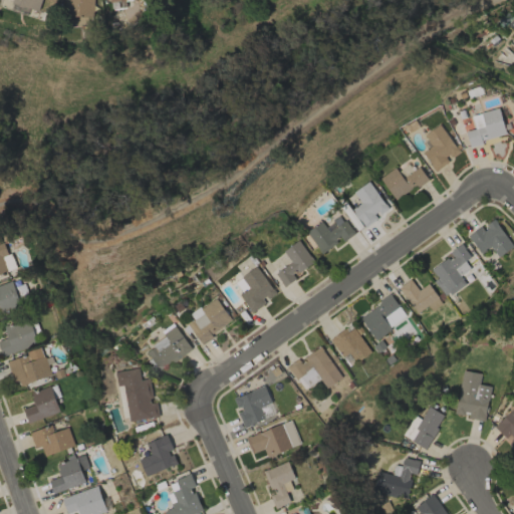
[(41,0),(13,0),(13,5),(40,9),(41,0)]
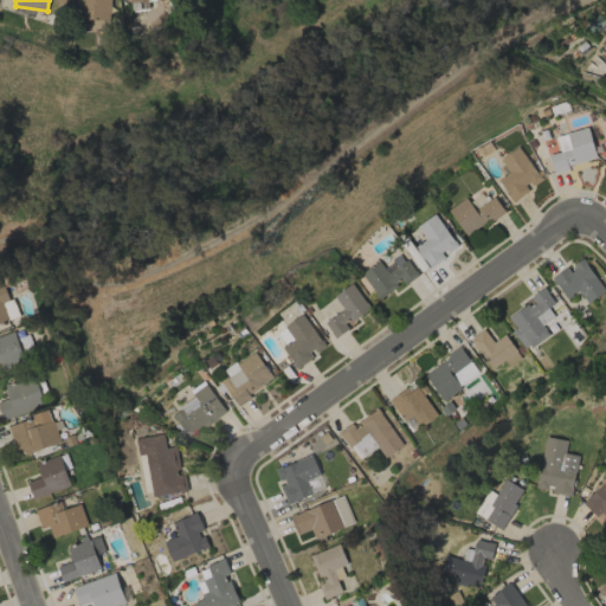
[(110,27),(110,0),(76,0),(76,19),(94,20),(94,26),(110,27)]
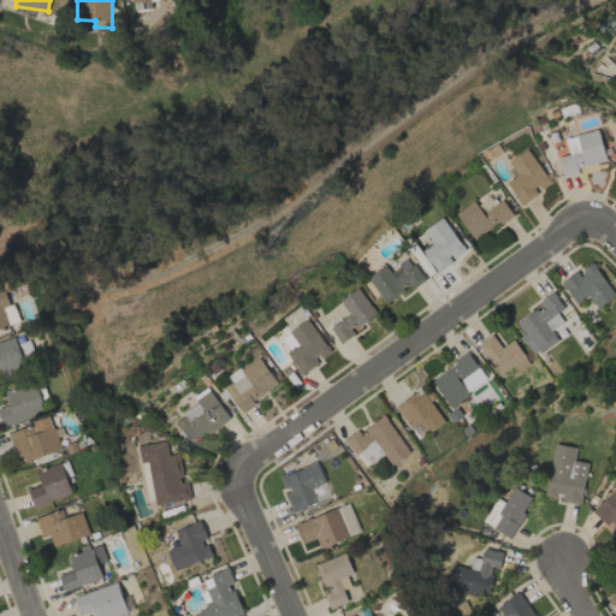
[(606,161),(597,129),(564,138),(569,154),(557,158),(562,175),(606,161)]
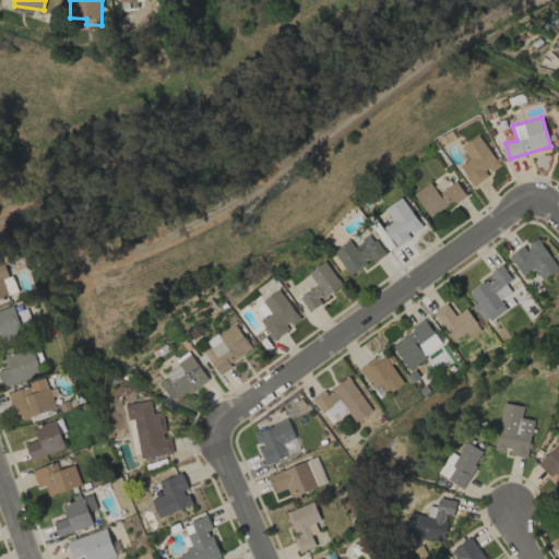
[(461,146),(470,159),(460,166),(473,186),(488,176),(485,173),(498,164),(478,134),(461,146)]
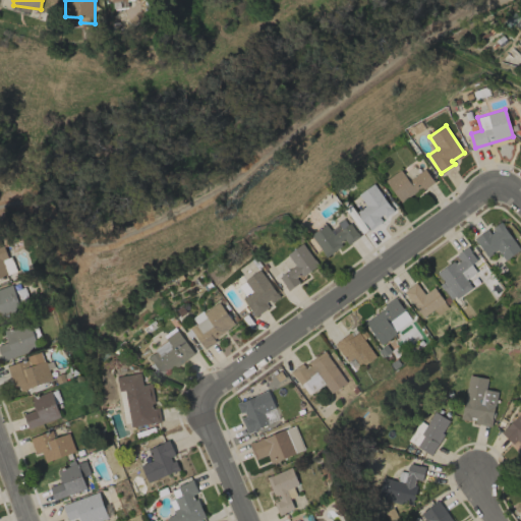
[(432,182),(425,169),(407,180),(401,170),(386,179),(399,203),(432,182)]
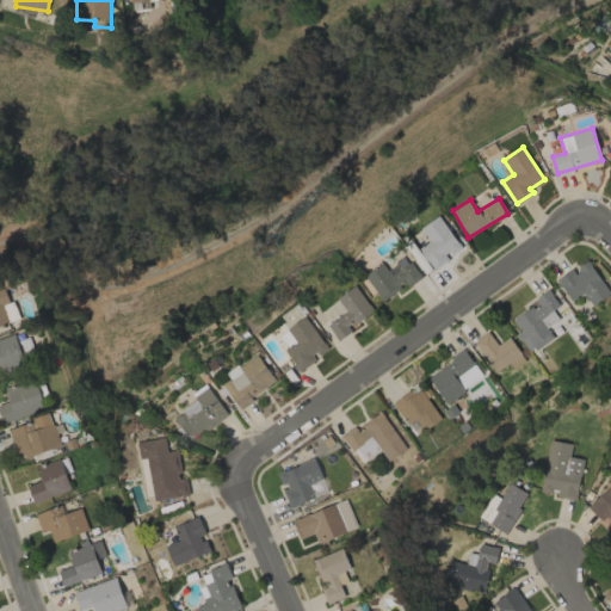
[(450,258),(449,255),(461,247),(437,215),(419,229),(429,241),(418,250),(433,270),(450,258)]
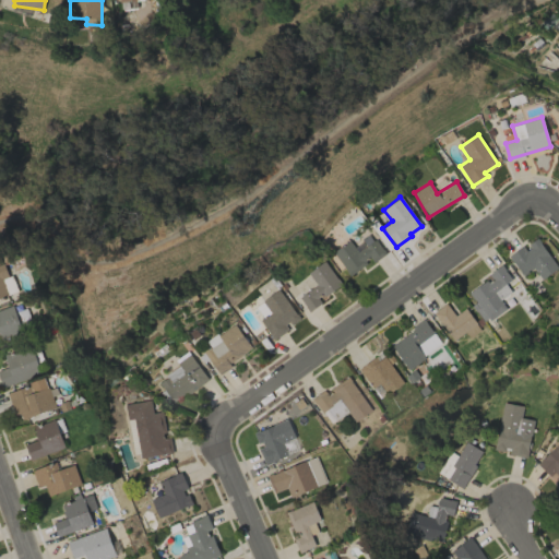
[(524,245),(508,256),(522,275),(533,268),(542,280),(558,268),(536,238),(525,246),(524,245)]
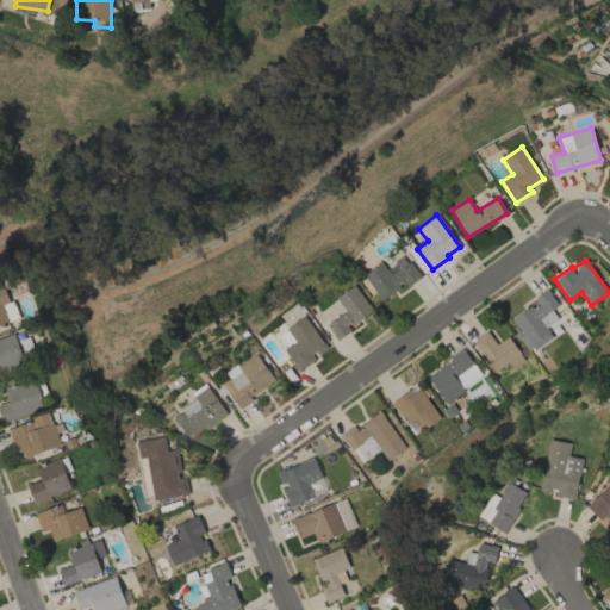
[(421,277),(410,261),(390,275),(380,262),(362,275),(381,300),(405,282),(408,287),(421,277)]
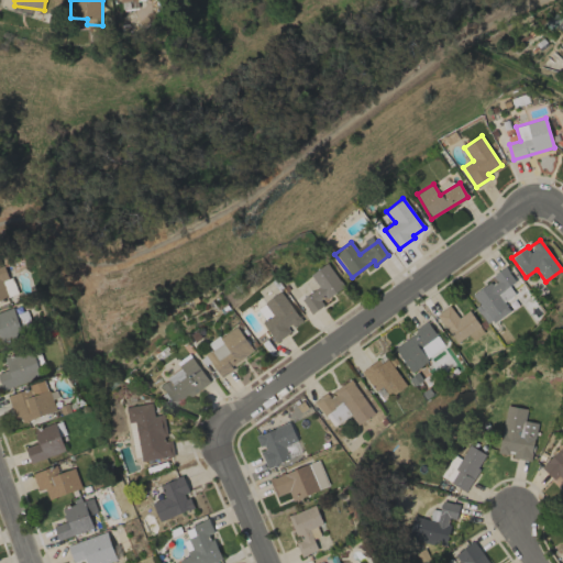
[(323,300),(343,287),(327,263),(309,275),(318,287),(301,299),(311,313),(326,304),(323,300)]
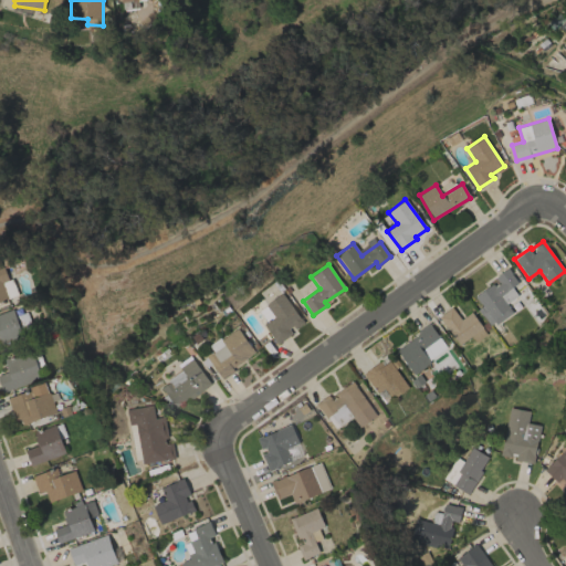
[(474,294),(481,306),(479,307),(489,326),(512,314),(506,303),(517,296),(512,286),(516,284),(509,269),(494,276),(498,282),(474,294)]
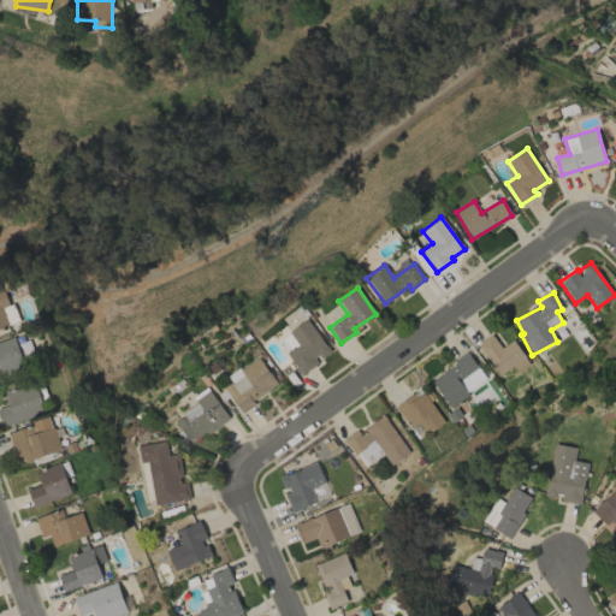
[(297,345),(286,353),(301,374),(318,363),(315,360),(329,351),(308,319),(289,331),(297,345)]
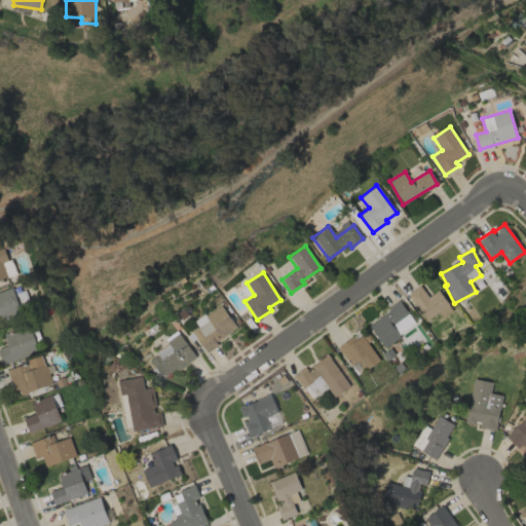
[(451,311),(439,290),(427,297),(420,286),(408,293),(425,321),(438,312),(441,317),(451,311)]
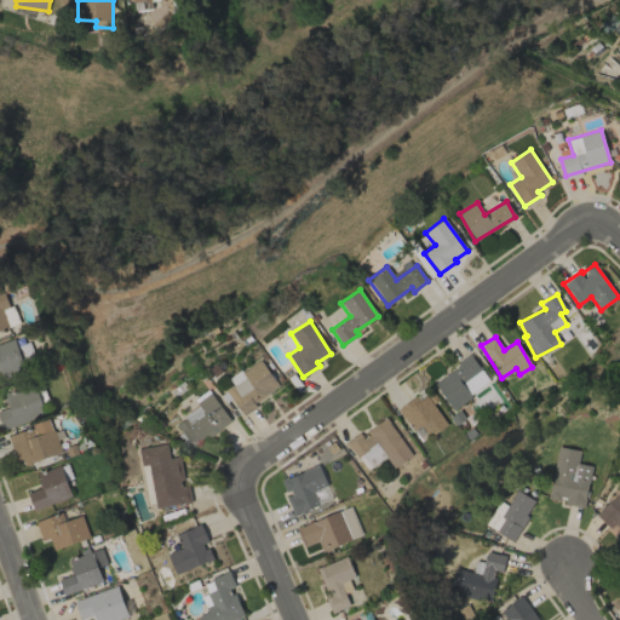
[(0,343),(0,375),(1,379),(26,369),(13,338),(0,343)]
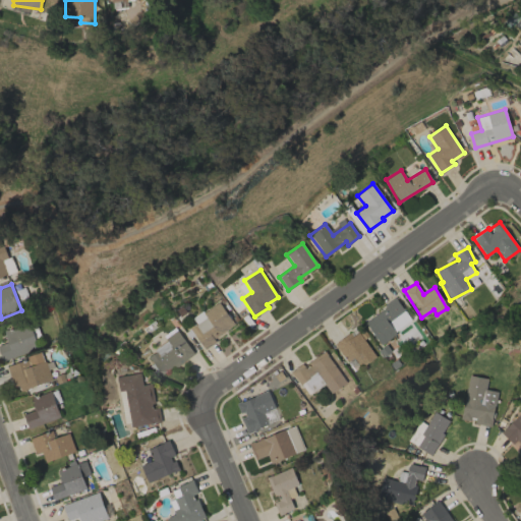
[(20,305),(30,302),(24,287),(15,291),(20,305)]
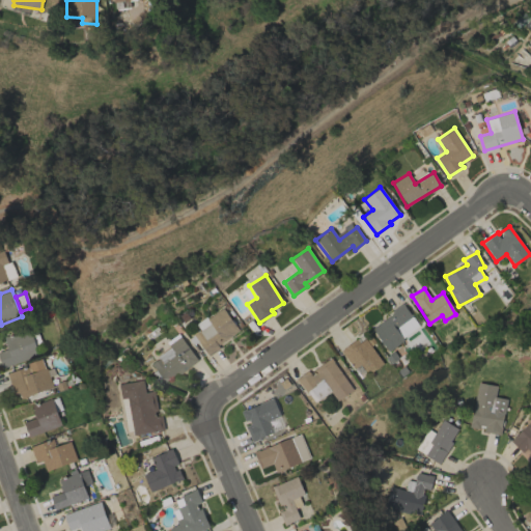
[(419,329),(404,305),(371,326),(386,350),(419,329)]
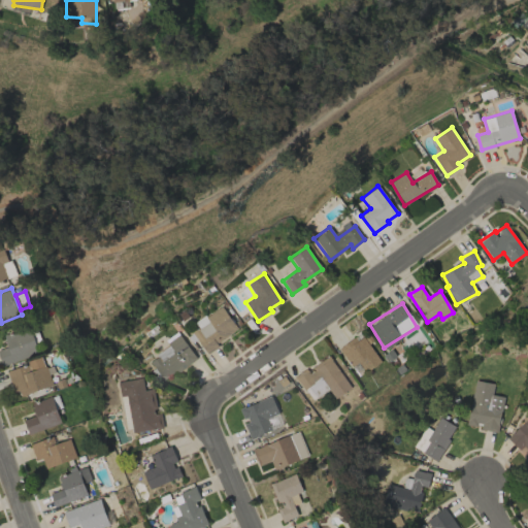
[(198,328),(192,331),(206,354),(219,347),(217,342),(237,330),(223,305),(195,322),(198,328)]
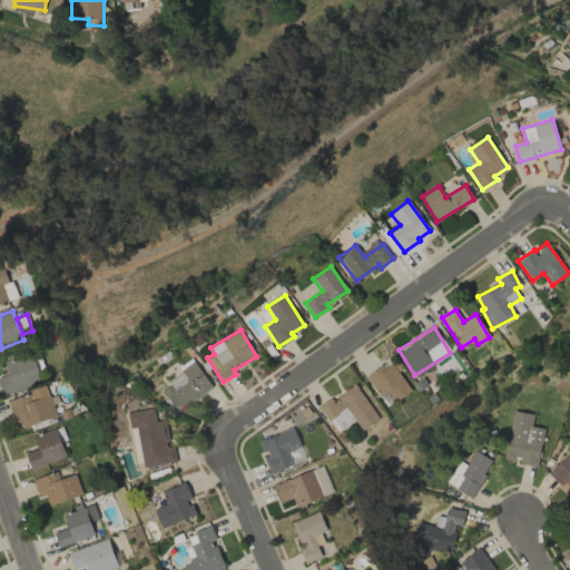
[(33,354),(5,363),(8,374),(0,375),(0,392),(0,394),(41,382),(33,354)]
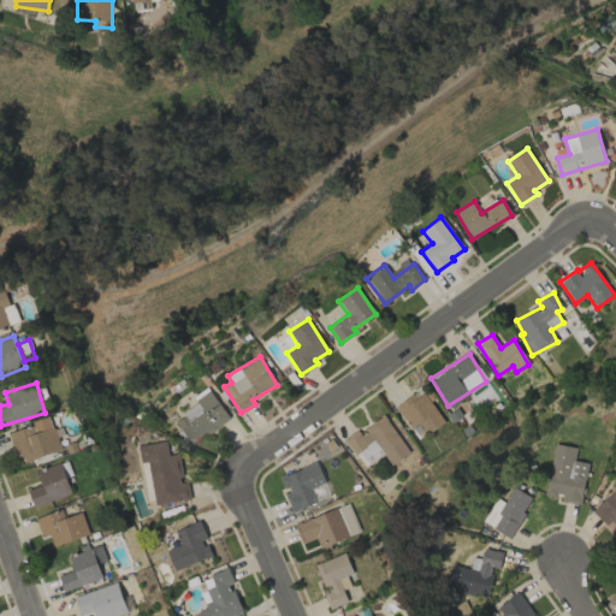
[(443,424),(424,390),(396,406),(409,428),(418,424),(425,434),(443,424)]
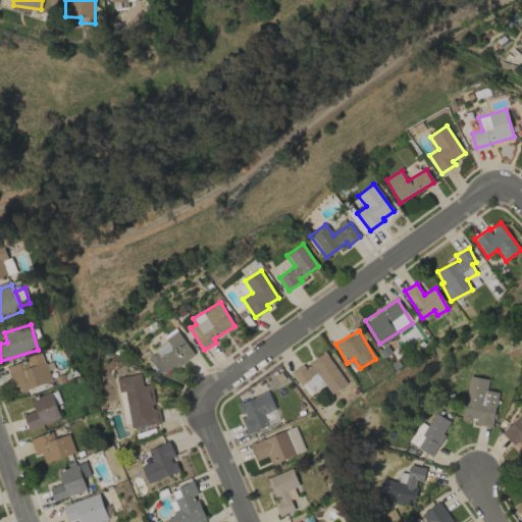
[(161,376),(194,355),(178,332),(147,355),(161,376)]
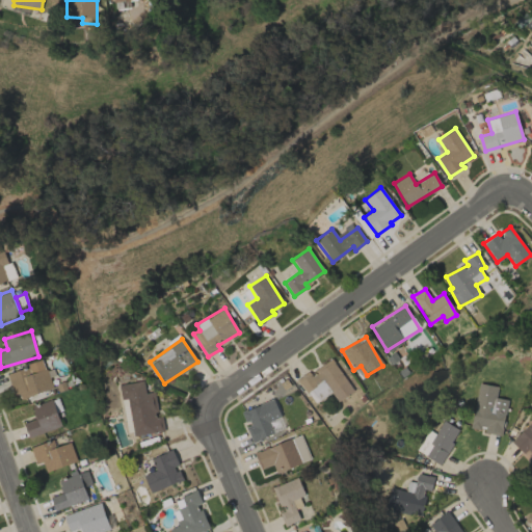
[(17,400),(52,389),(43,360),(27,364),(28,367),(8,373),(17,400)]
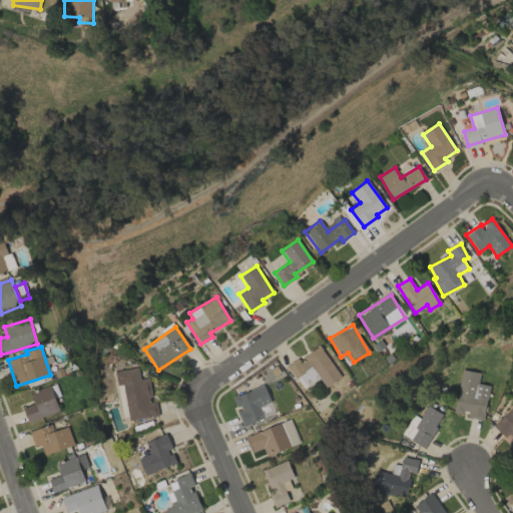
[(299,360),(298,359),(287,365),(294,378),(313,367),(325,387),(340,378),(321,347),(299,360)]
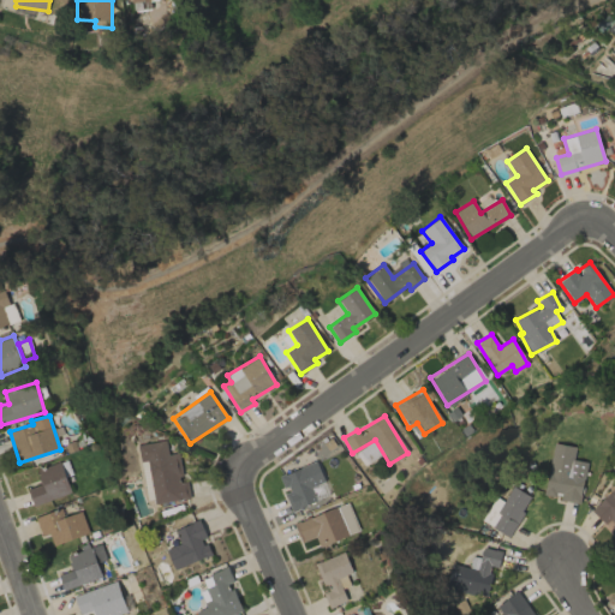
[(148,460),(155,503),(190,497),(187,482),(183,482),(178,453),(168,454),(166,440),(138,445),(142,461),(148,460)]
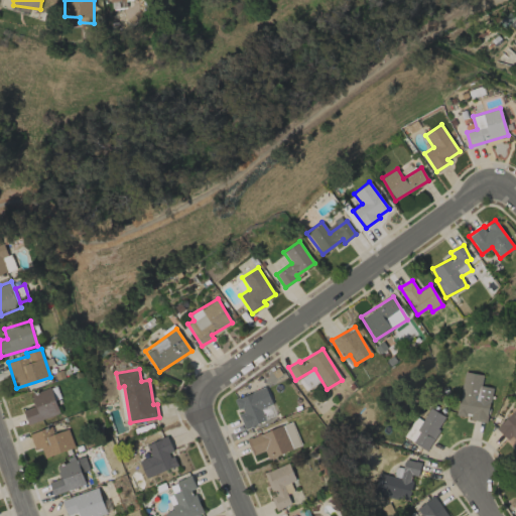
[(483,375),(463,371),(456,415),(468,417),(468,419),(486,422),(492,387),(481,385),(483,375)]
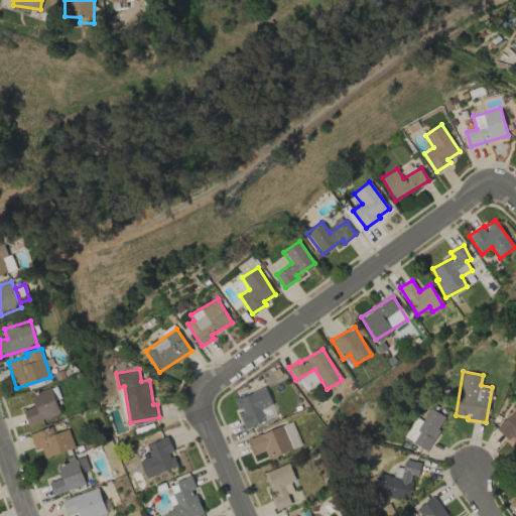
[(260,408),(271,404),(264,387),(234,399),(240,413),(238,413),(244,429),(265,420),(260,408)]
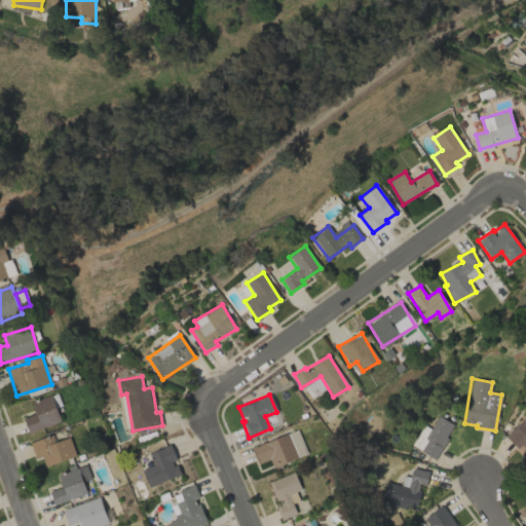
[(60,422),(52,396),(31,401),(35,415),(24,418),(28,431),(60,422)]
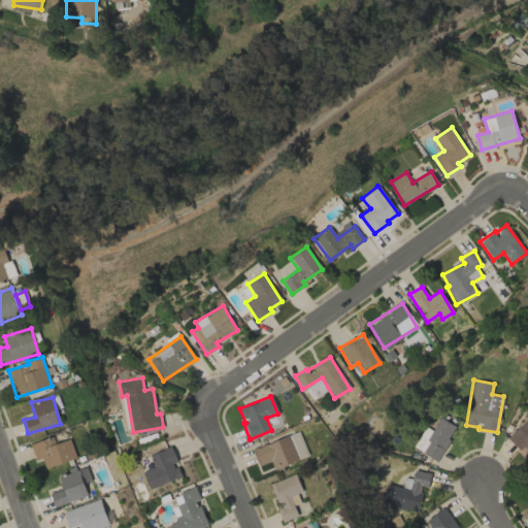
[(520,451),(521,449),(527,455),(527,417),(507,439),(520,451)]
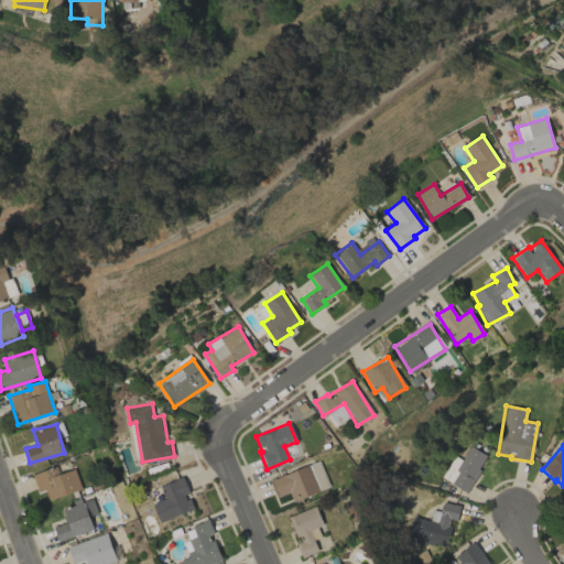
[(487,456),(469,446),(448,483),(466,492),(487,456)]
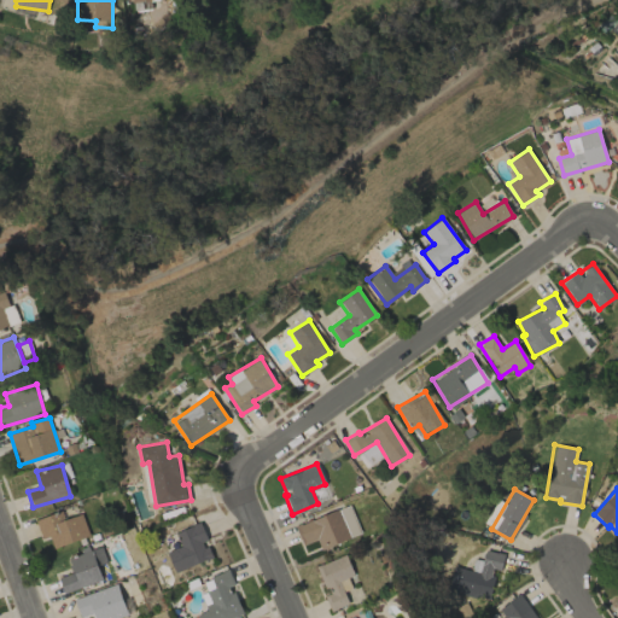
[(360,534),(349,505),(295,525),(302,544),(316,540),(320,549),(360,534)]
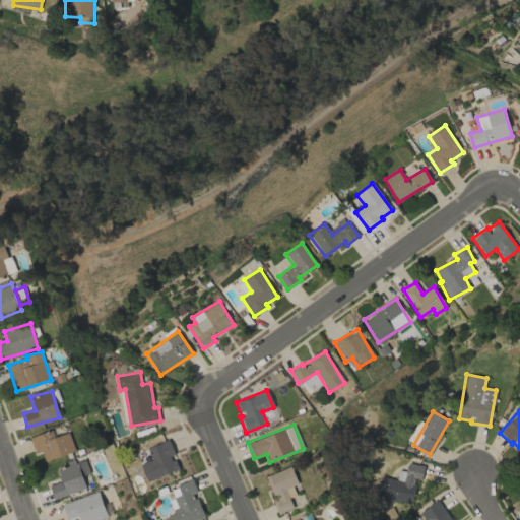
[(29,438),(36,453),(41,451),(45,462),(74,450),(67,432),(54,437),(52,430),(29,438)]
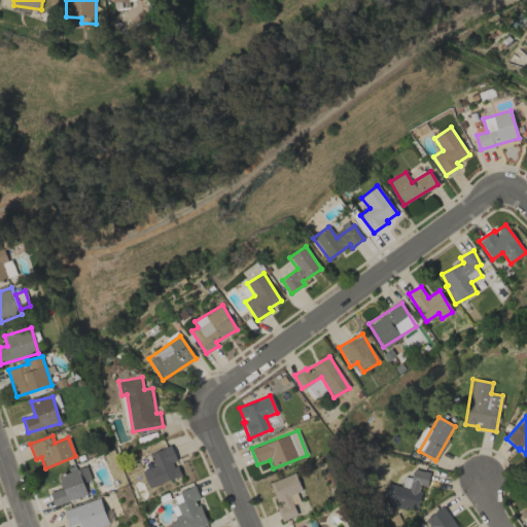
[(148,487),(180,477),(175,461),(176,461),(171,446),(149,453),(153,466),(143,469),(148,487)]
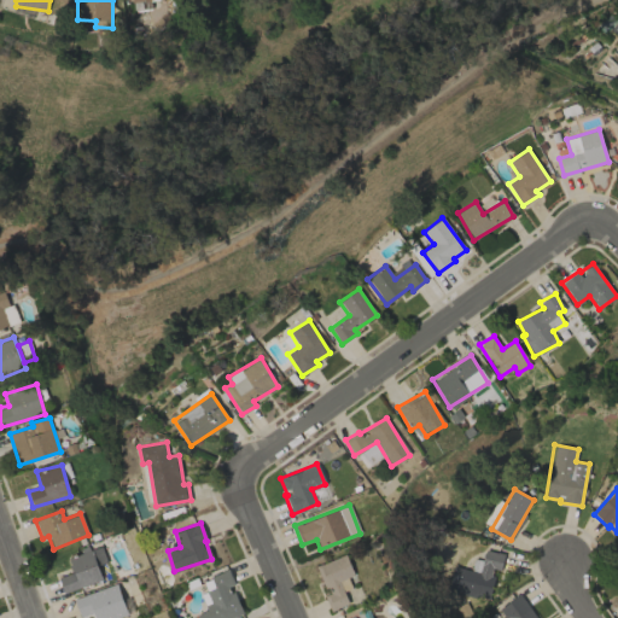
[(64,594),(101,579),(97,565),(106,561),(100,546),(89,551),(89,549),(68,558),(73,572),(58,578),(64,594)]
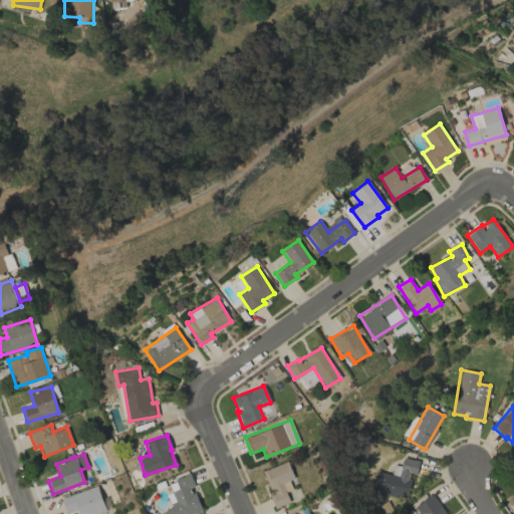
[(406,498),(412,474),(416,475),(419,461),(404,457),(401,467),(394,465),(392,474),(386,473),(380,491),(406,498)]
